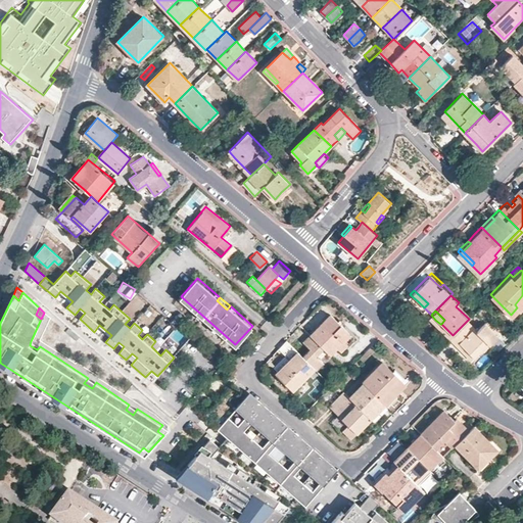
[(327,351),(329,352),(336,345),(348,332),(329,313),(314,329),(308,334),(323,347),(327,351)]
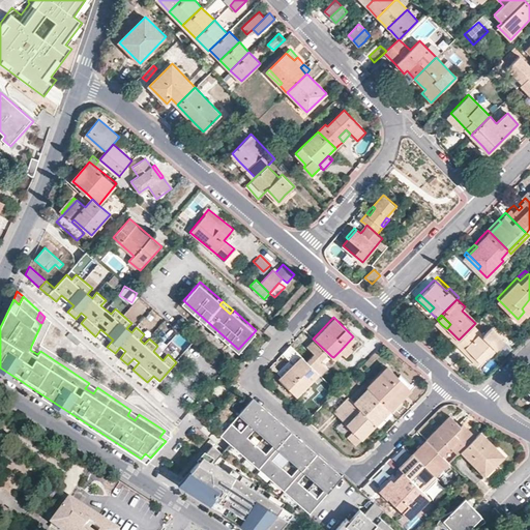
[(480,327),(475,322),(475,323),(459,340),(457,342),(458,342),(462,346),(465,343),(480,358),(505,333),(493,321),(482,330),(480,328),(480,327)]
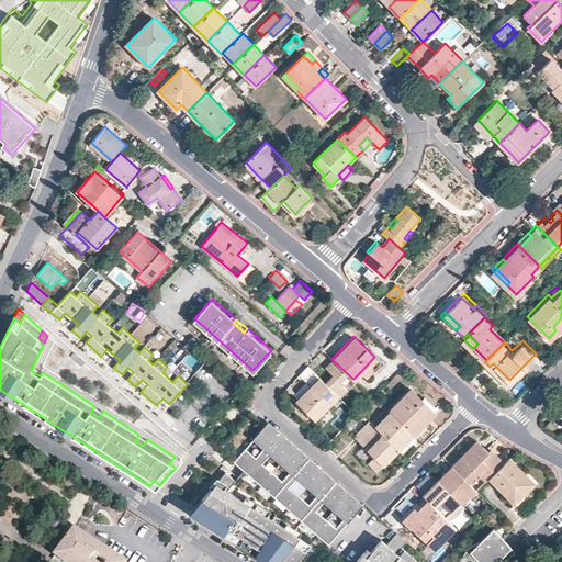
[(484,362),(486,360),(474,348),(473,348),(472,350),(484,362)]
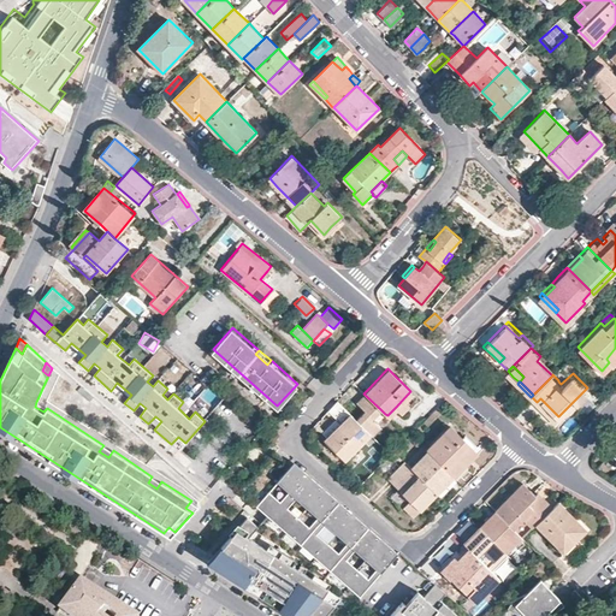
[(94,397),(82,386),(77,390),(90,402),(94,397)]
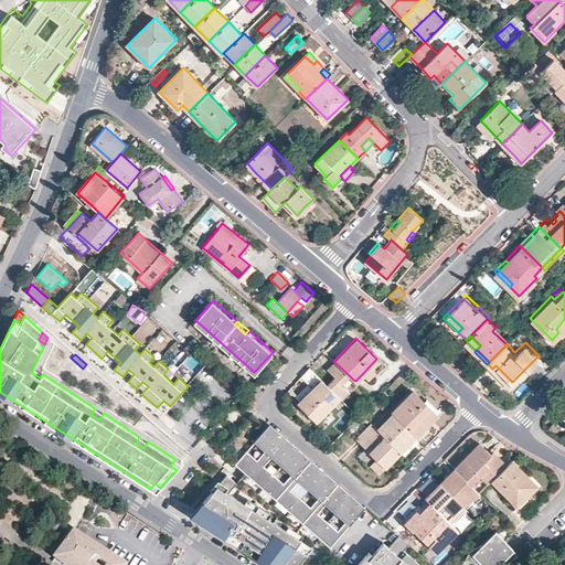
[(381,362),(376,359),(363,373),(366,376),(381,362)]
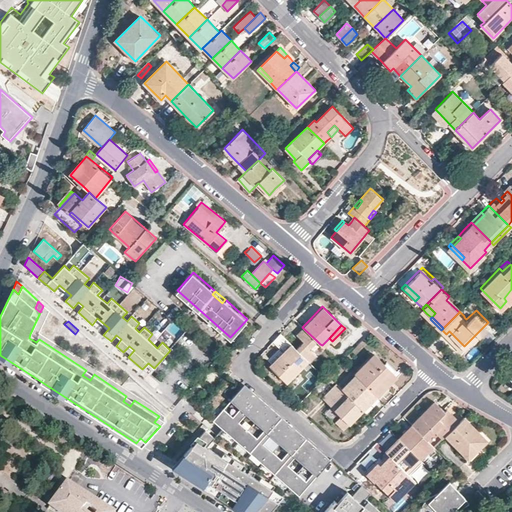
[(310,347),(316,340),(302,327),(297,334),(303,340),(301,342),(295,348),(307,360),(310,362),(317,354),(314,351),(310,347)]
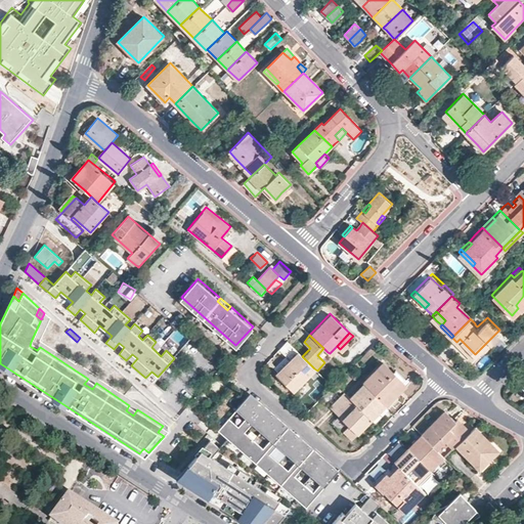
[(321,359),(328,352),(323,348),(317,355),(321,359)]
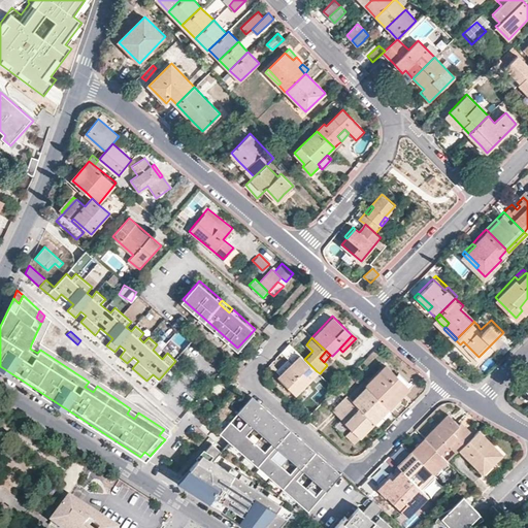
[(295,394),(317,371),(304,359),(299,354),(290,363),(277,377),(295,394)]
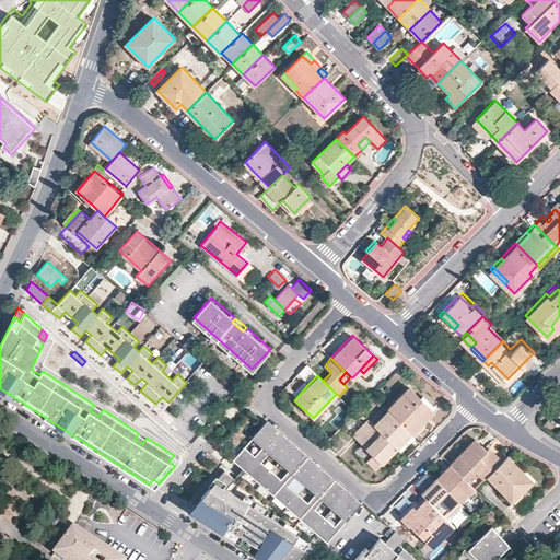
[(387,409),(410,431),(421,421),(419,419),(429,407),(418,397),(407,386),(386,408),(387,409)]
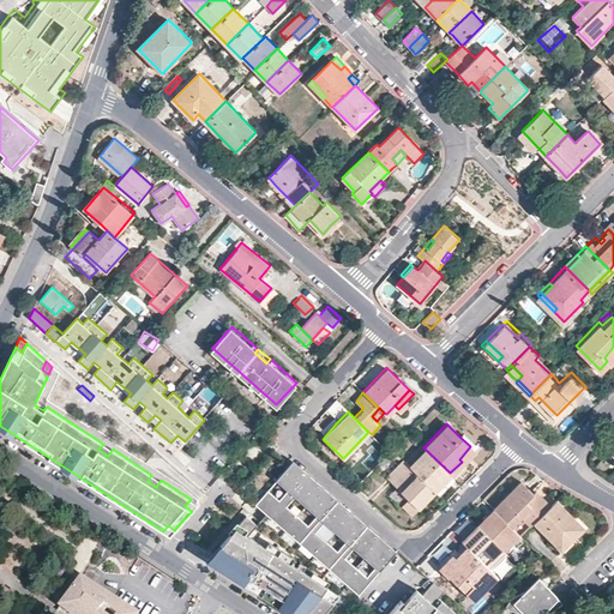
[(450,473),(453,476),(480,449),(477,446),(462,432),(458,435),(470,446),(459,459),(462,462),(450,473)]
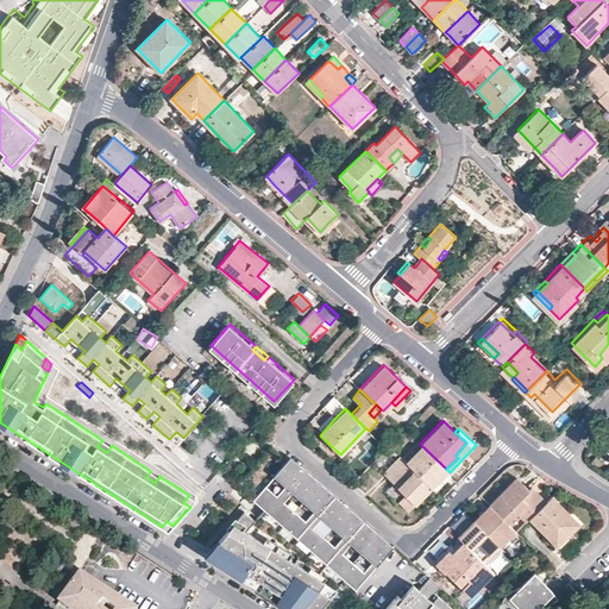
[(112,445),(102,440),(98,446),(107,452),(112,445)]
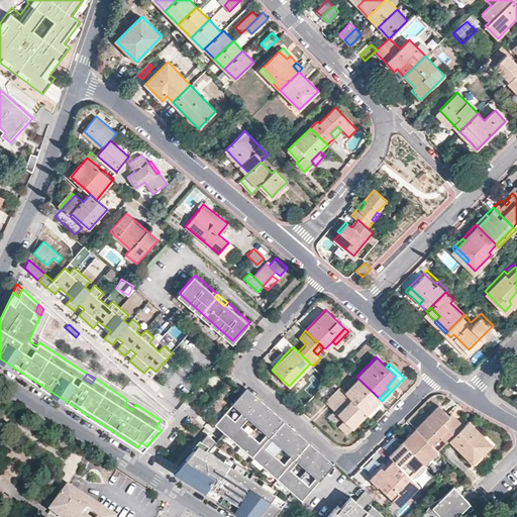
[(376,402),(379,398),(357,378),(343,393),(363,410),(368,405),(371,407),(376,402)]
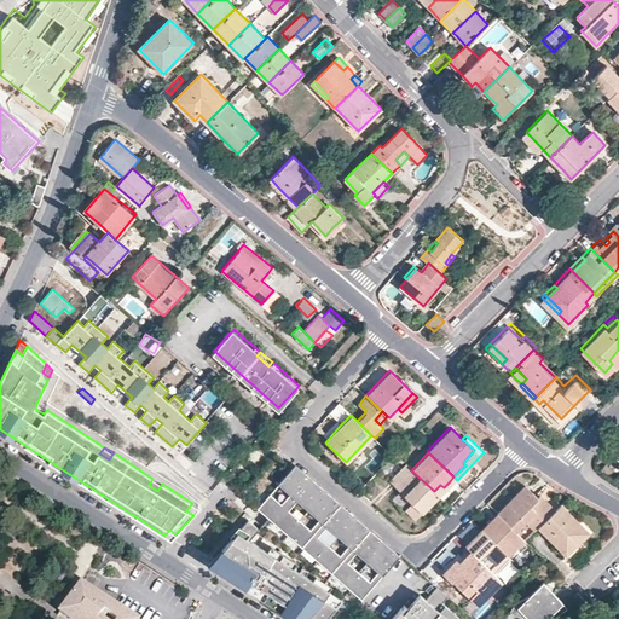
[(426,507),(437,495),(434,491),(411,470),(405,463),(388,481),(401,493),(410,502),(404,509),(415,519),(426,507)]
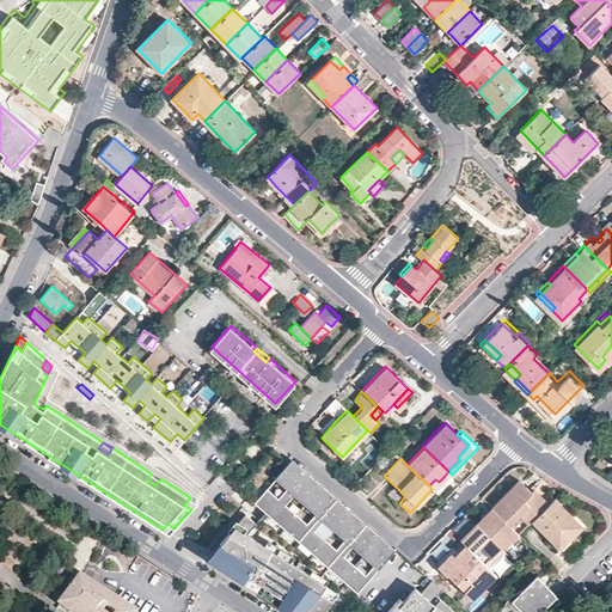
[(293,459),(291,463),(298,469),(300,465),(293,459)]
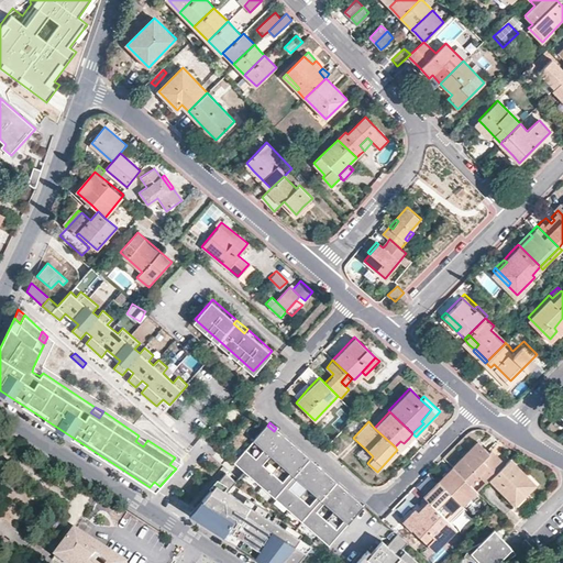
[(246,449),(235,462),(249,474),(273,445),(266,440),(274,431),(267,426),(256,438),(262,442),(261,443),(261,444),(261,445),(264,449),(256,457),(246,449)]
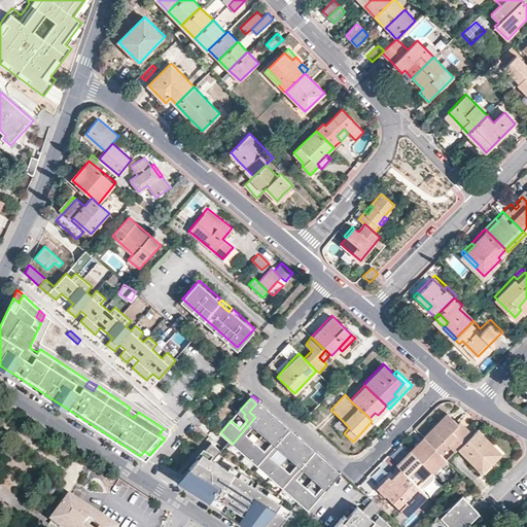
[(270,415),(272,412),(258,400),(256,403),(249,412),(255,417),(262,423),(270,415)]
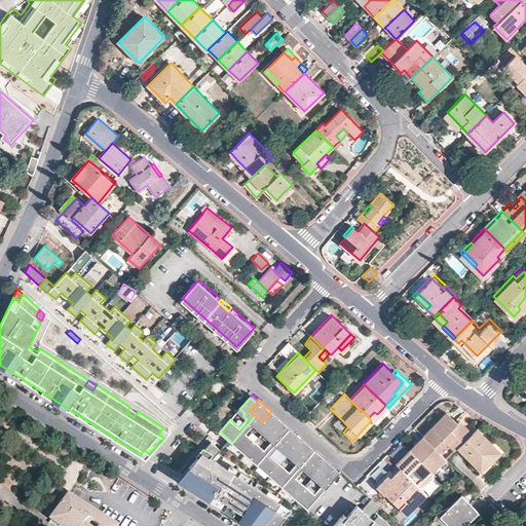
[(138,411),(129,407),(126,412),(134,417),(138,411)]
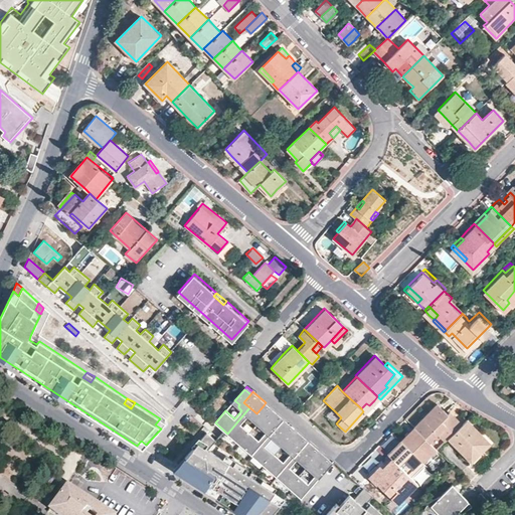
[(149,404),(163,417),(168,412),(154,398),(149,404)]
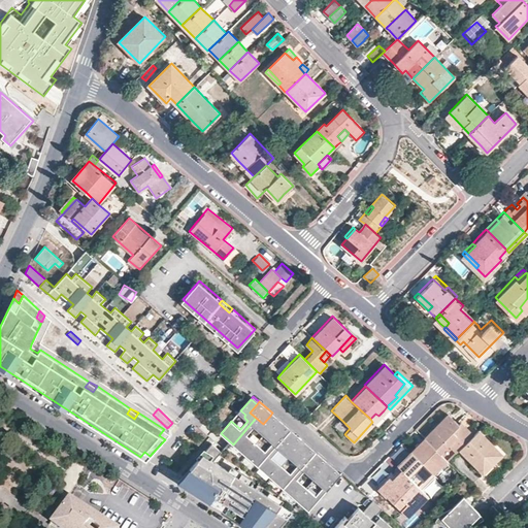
[(285,423),(272,413),(270,416),(275,421),(282,426),(285,423)]
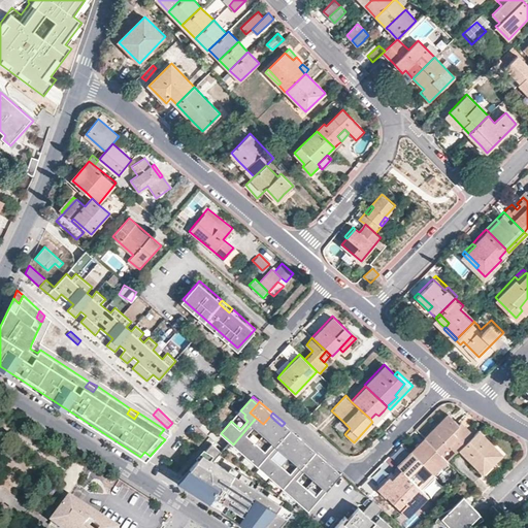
[(370,419),(372,422),(378,416),(375,414),(370,419)]
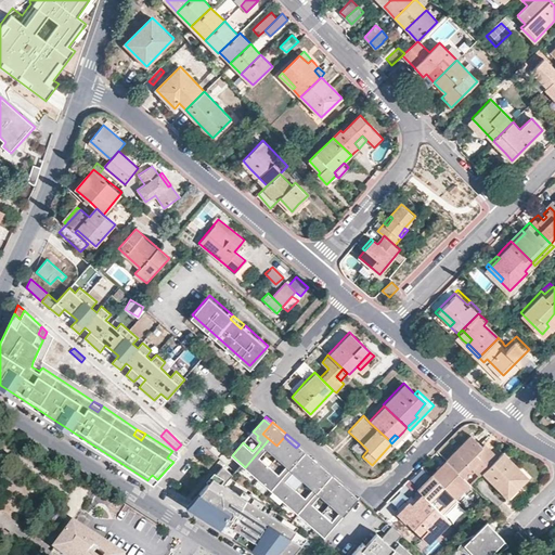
[(472,466),(480,473),(482,472),(486,467),(498,455),(488,447),(486,449),(481,444),(470,435),(447,459),(462,475),(472,466)]
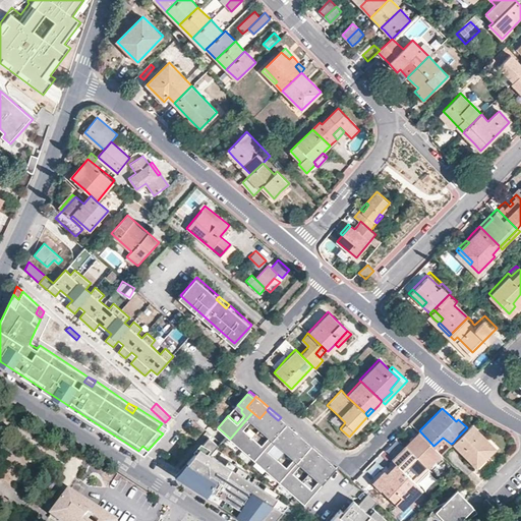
[(272,415),(267,410),(259,418),(252,412),(230,439),(242,449),(253,438),(244,429),(251,421),(253,423),(255,423),(256,423),(257,421),(263,426),(272,415)]
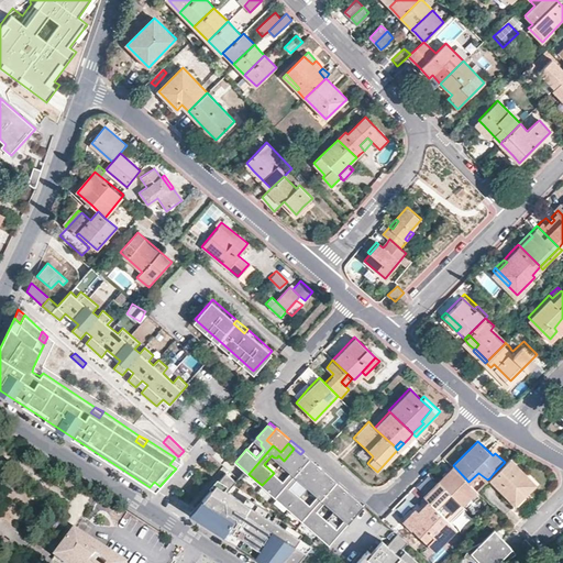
[(300,454),(294,449),(284,461),(289,466),(288,467),(288,468),(288,470),(291,472),(284,481),(274,473),(262,485),(276,497),(300,470),(293,463),(300,454)]
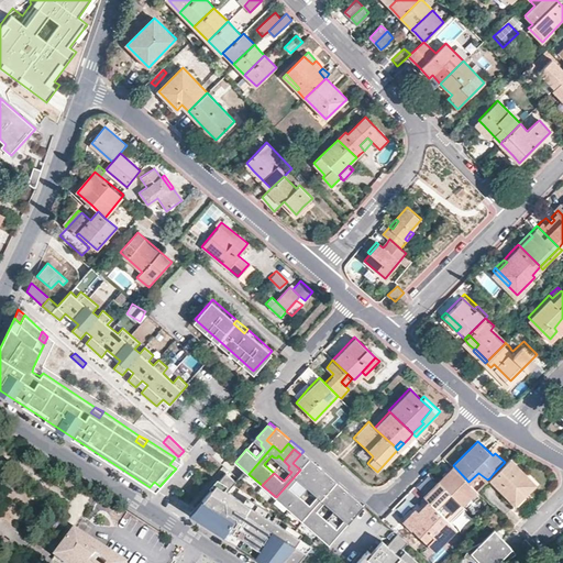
[(365,466),(367,463),(373,456),(365,449),(356,457),(365,466)]
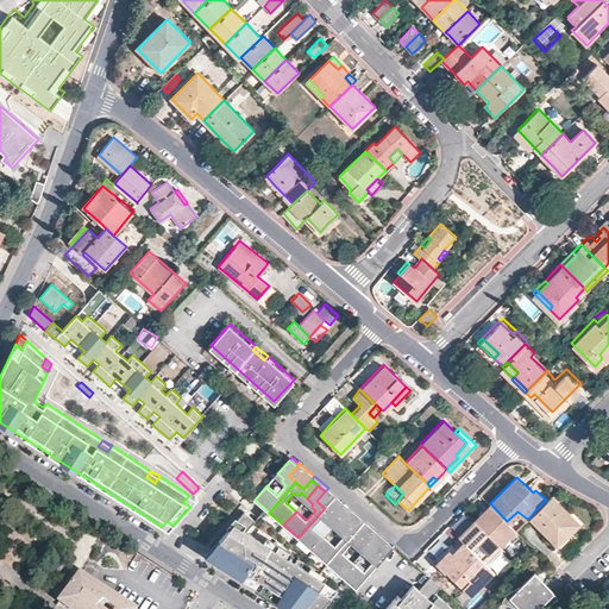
[(343,502),(328,488),(325,491),(316,501),(325,508),(332,514),(340,504),(343,502)]
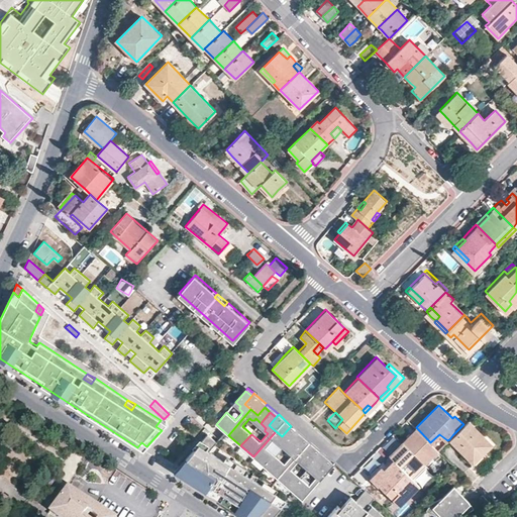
[(162,430),(166,424),(161,420),(156,426),(162,430)]
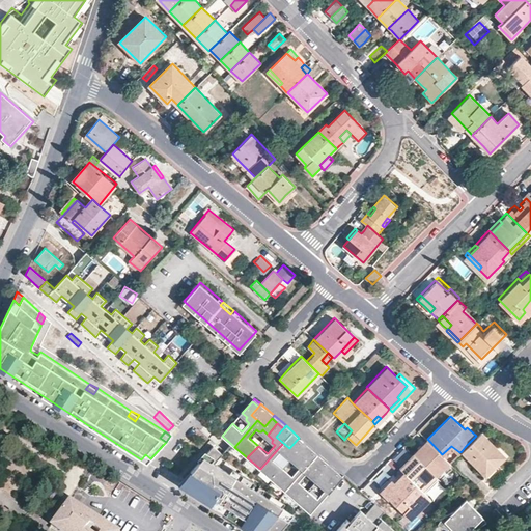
[(476,436),(465,447),(473,455),(470,458),(483,471),(495,459),(498,462),(504,455),(493,444),(480,431),(476,436)]
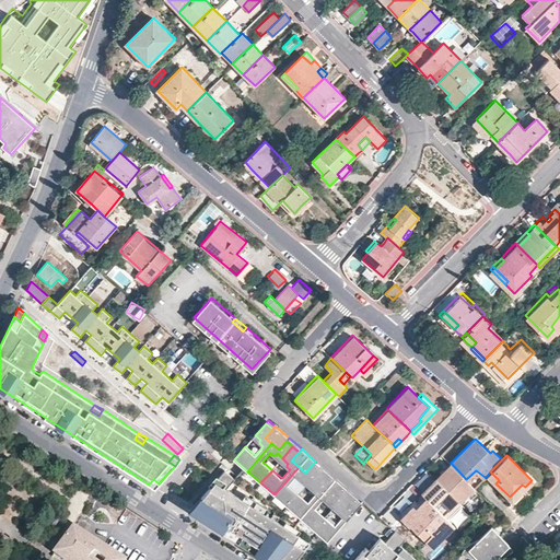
[(328,473),(315,462),(313,464),(319,469),(326,476),(328,473)]
